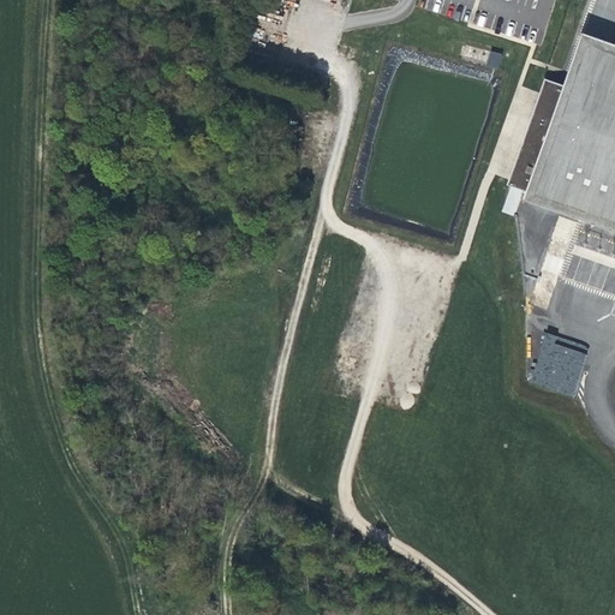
[(587,45),(581,61),(572,88),(614,103),(614,54),(610,53),(587,45)]
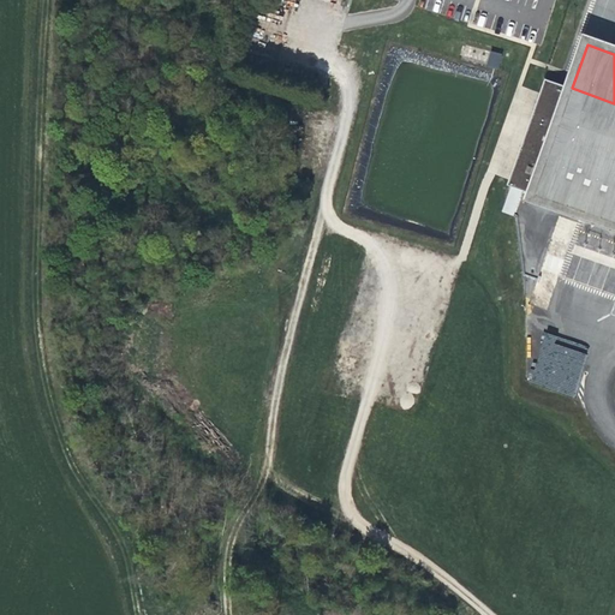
[(497,69),(502,54),(491,51),(487,65),(497,69)]
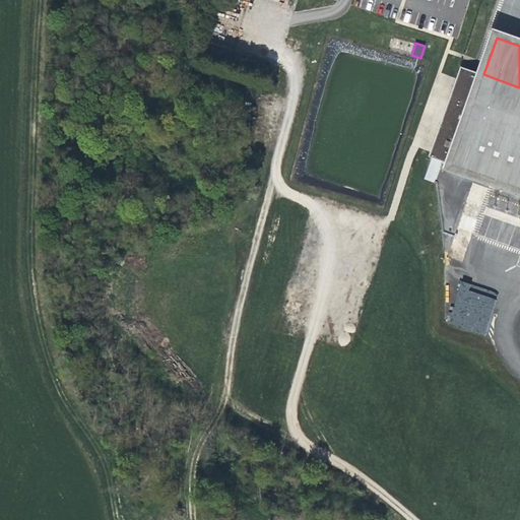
[(458,68),(444,110),(428,155),(430,156),(439,159),(447,163),(497,181),(514,187),(519,188),(519,87),(483,74),(459,66),(458,68)]
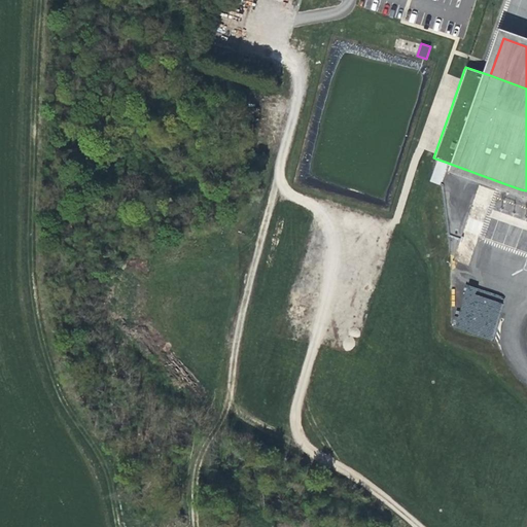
[(445,162),(435,159),(428,180),(437,184),(445,162)]
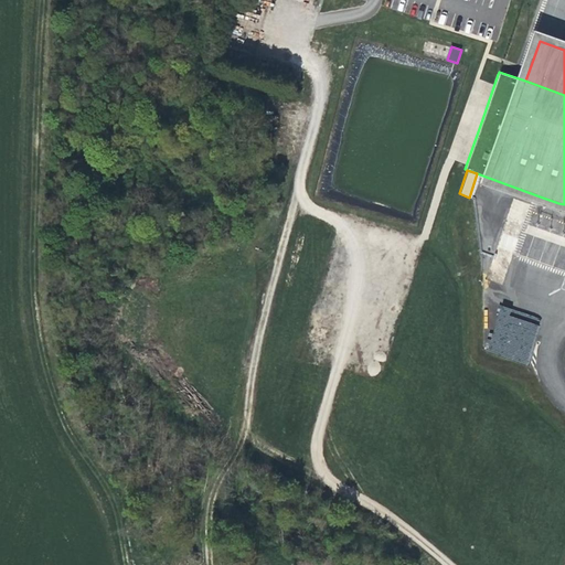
[(498,307),(488,353),(530,363),(540,317),(498,307)]
